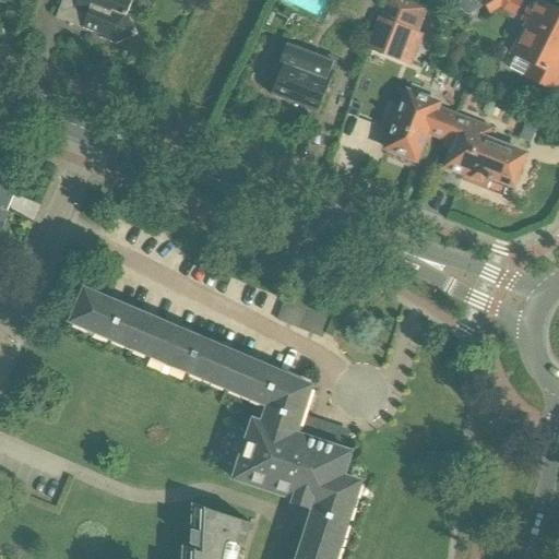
[(63,0),(58,16),(103,34),(100,39),(117,46),(139,36),(129,14),(133,2),(129,0),(63,0)]
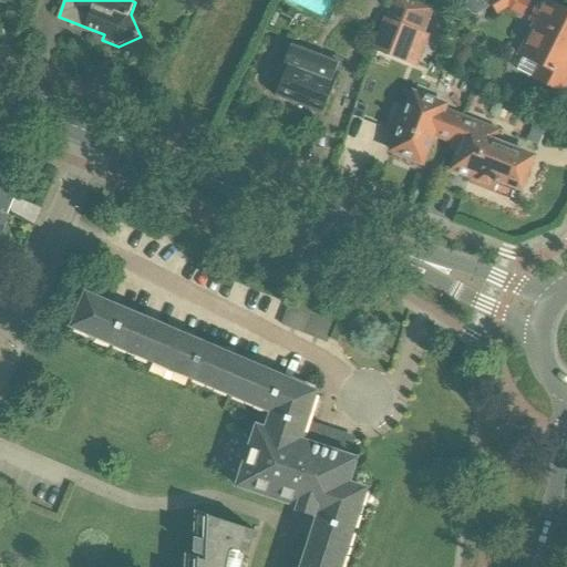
[(434,10),(409,0),(391,0),(371,51),(416,70),(430,37),(424,34),(434,10)]
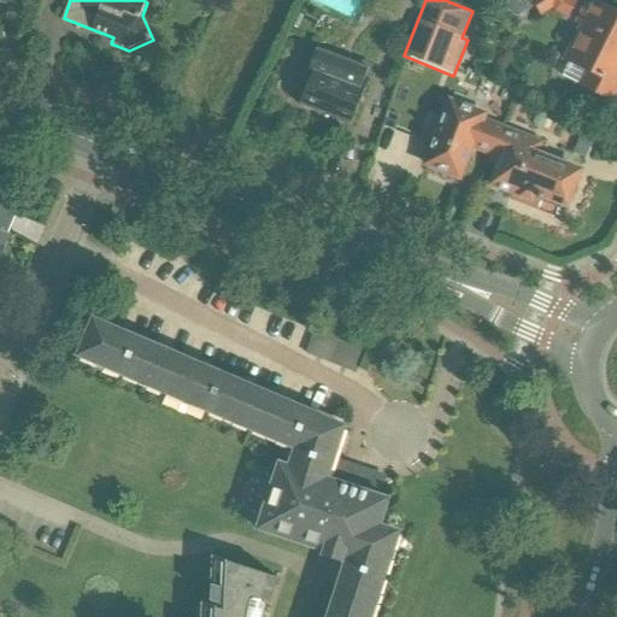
[(532,0),(532,1),(540,17),(552,10),(554,13),(570,19),(577,1),(573,0),(532,0)]
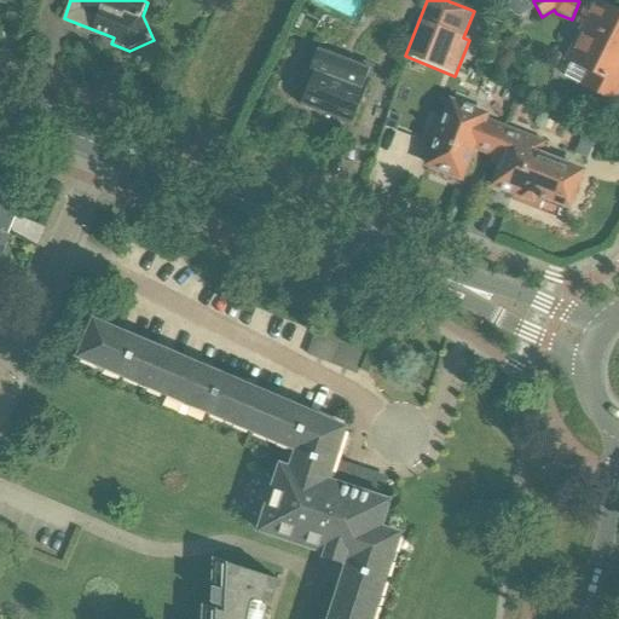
[(565,62),(584,71),(578,85),(615,103),(618,94),(618,12),(593,0),(589,0),(577,24),(582,27),(565,62)]
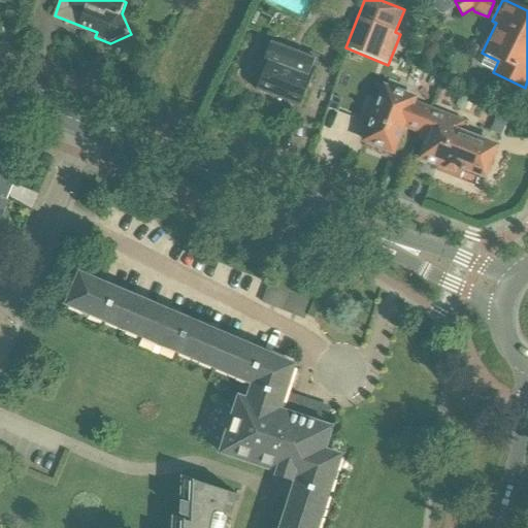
[(261,69),(265,71),(257,91),(301,108),(316,69),(314,68),(317,59),(272,42),(261,69)]
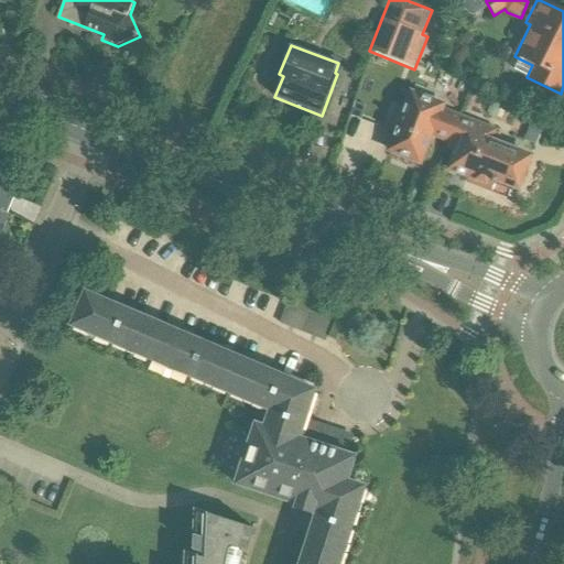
[(388,131),(396,134),(389,151),(421,164),(432,137),(449,143),(459,117),(445,110),(447,104),(411,89),(403,108),(398,106),(388,131)]
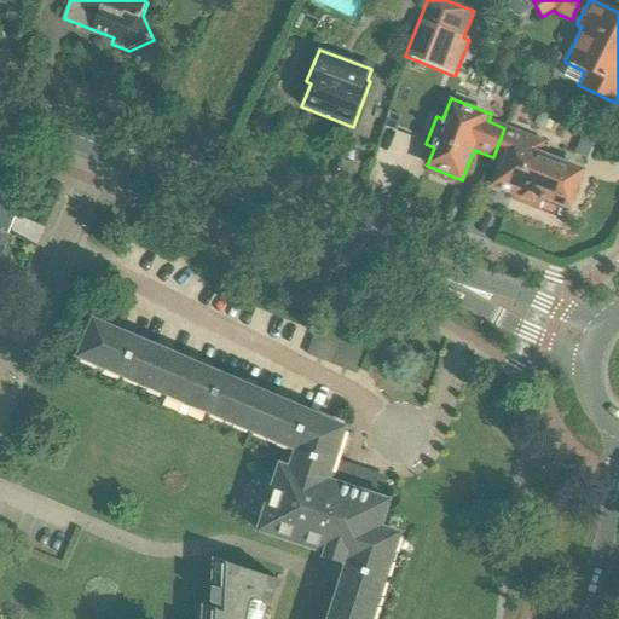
[(493,187),(518,197),(515,202),(538,210),(543,198),(570,208),(583,172),(541,156),(545,144),(504,128),(493,157),(491,165),(501,168),(493,187)]
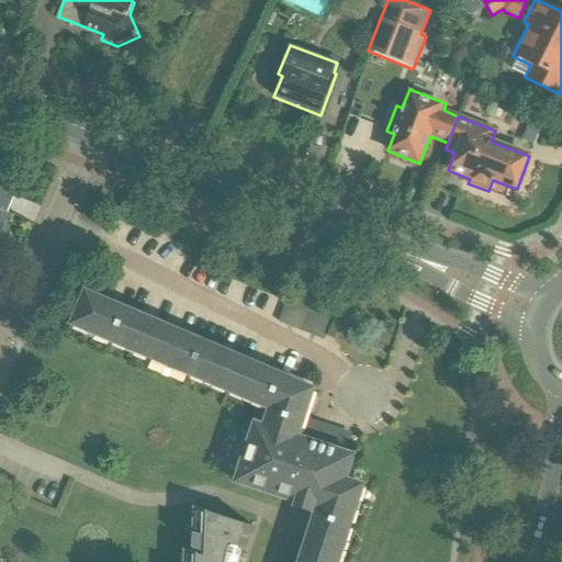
[(0,233),(15,197),(0,190),(0,233)]
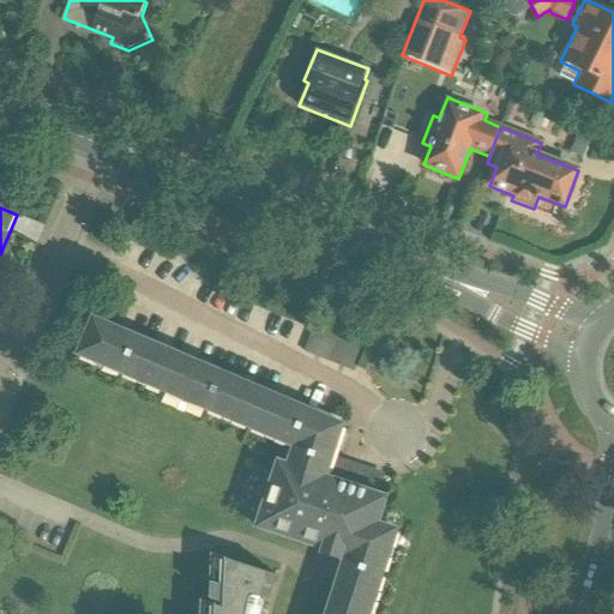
[(371,613),(398,530),(379,524),(387,498),(378,494),(384,474),(337,459),(331,480),(327,479),(344,425),(94,320),(78,356),(295,447),(289,467),(280,462),(258,528),(324,549),(323,553),(345,560),(327,613),(371,613)]
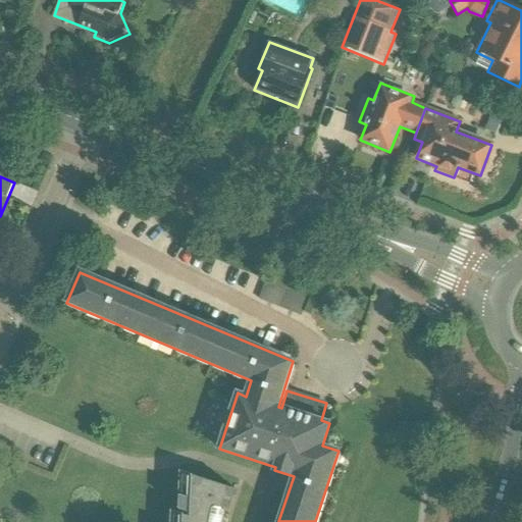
[(267,280),(259,299),(279,308),(288,289),(267,280)]
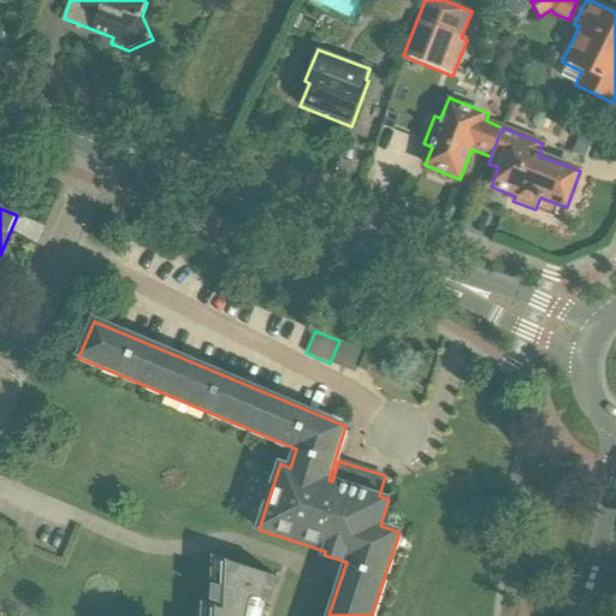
[(339,341),(330,363),(355,374),(365,351),(339,341)]
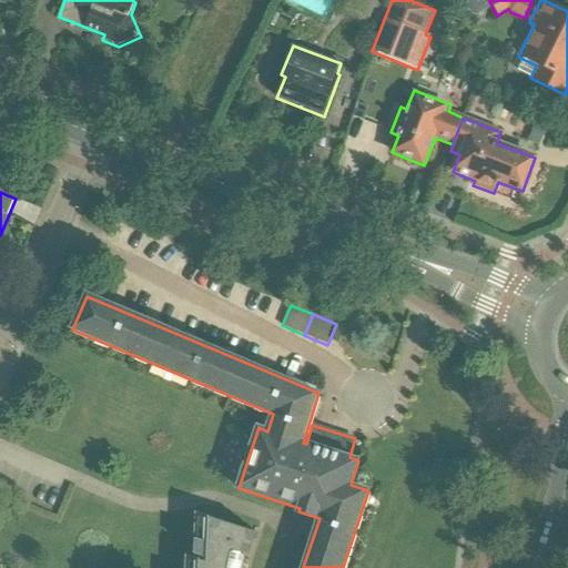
[(233,567),(239,556),(250,559),(257,534),(206,517),(206,518),(205,543),(199,540),(198,540),(195,567),(233,567)]
